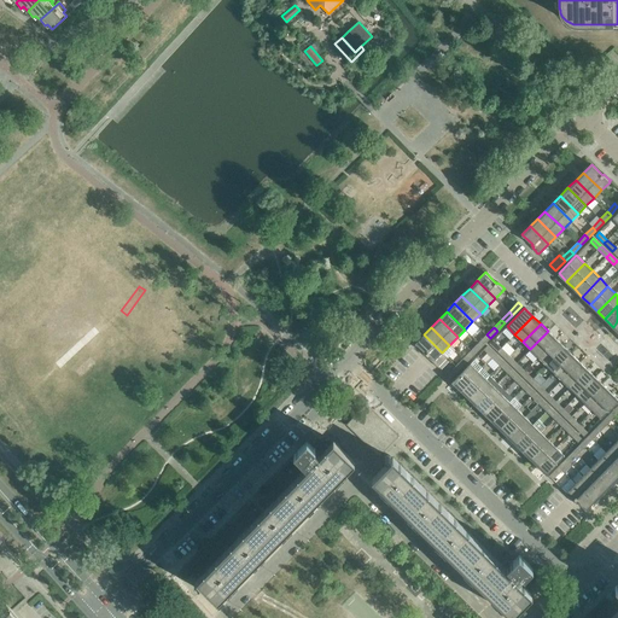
[(555,339),(548,331),(530,349),(538,357),(555,339)]
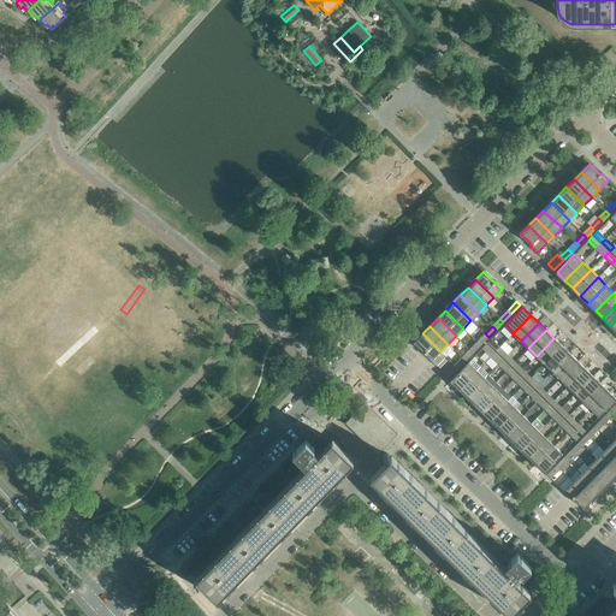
[(445,356),(440,351),(422,333),(421,335),(420,335),(418,336),(419,337),(414,342),(425,351),(426,353),(425,354),(437,366),(445,356)]
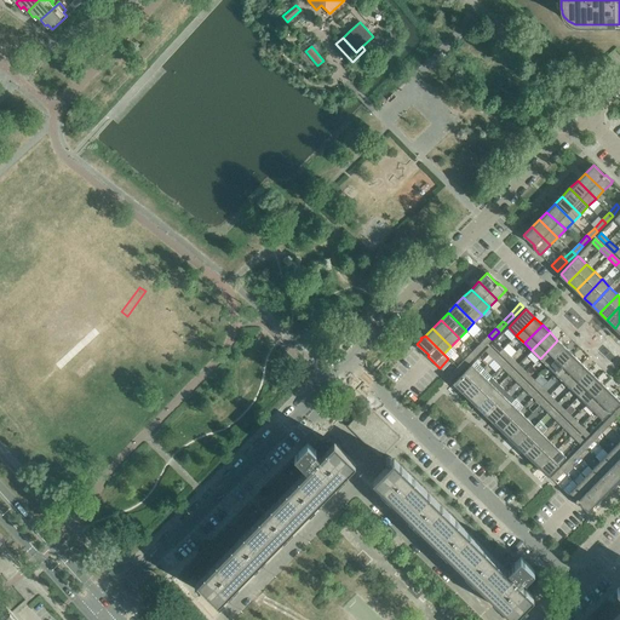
[(492,339),(488,336),(480,344),(483,348),(492,339)]
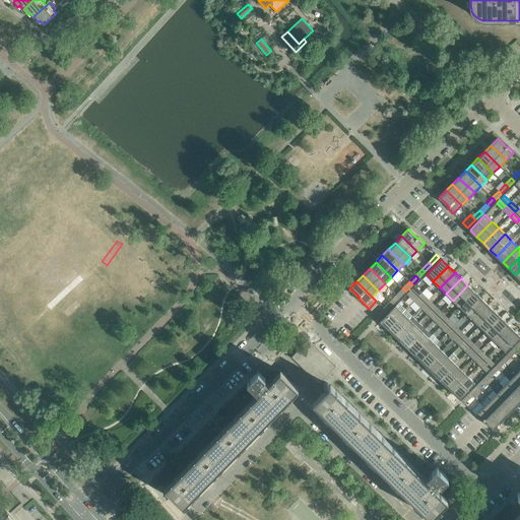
[(459,307),(474,291),(467,285),(453,301),(459,307)]
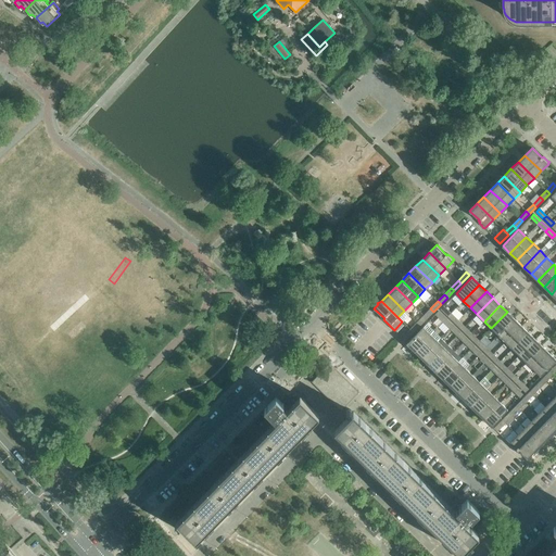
[(447,316),(451,313),(443,306),(441,310),(447,316)]
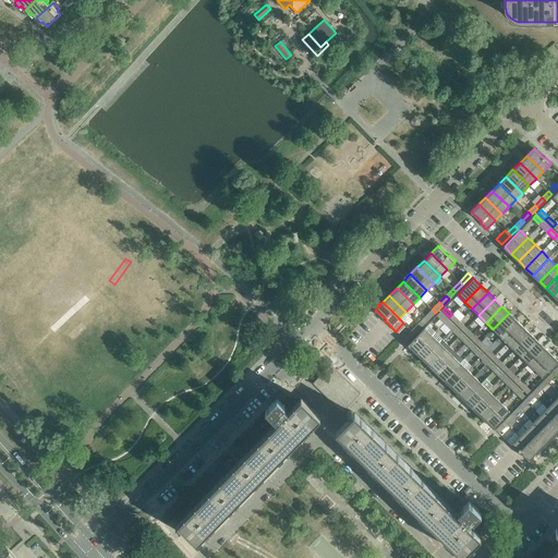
[(432,310),(425,316),(428,319),(435,313),(432,310)]
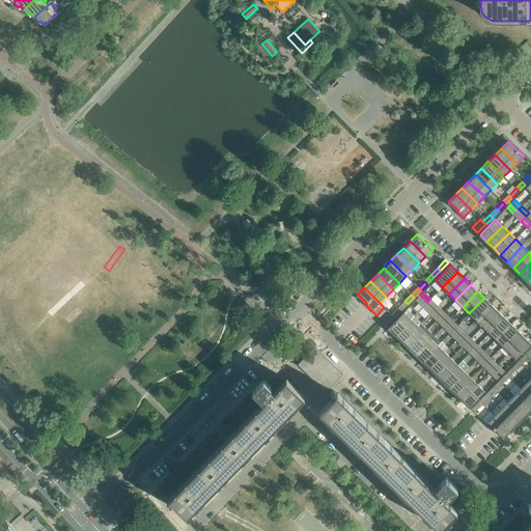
[(422,307),(425,304),(418,298),(416,300),(422,307)]
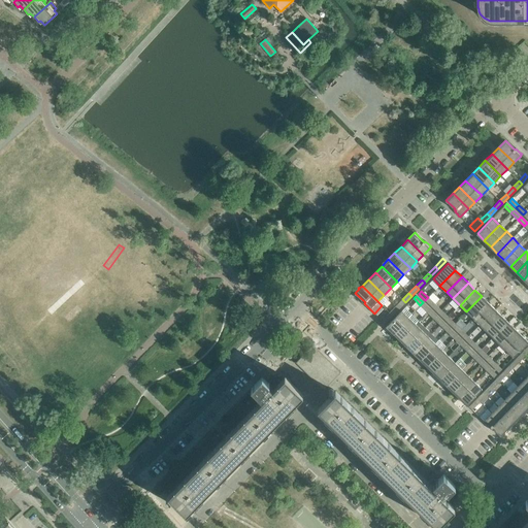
[(488,302),(482,296),(466,311),(472,318),(488,302)]
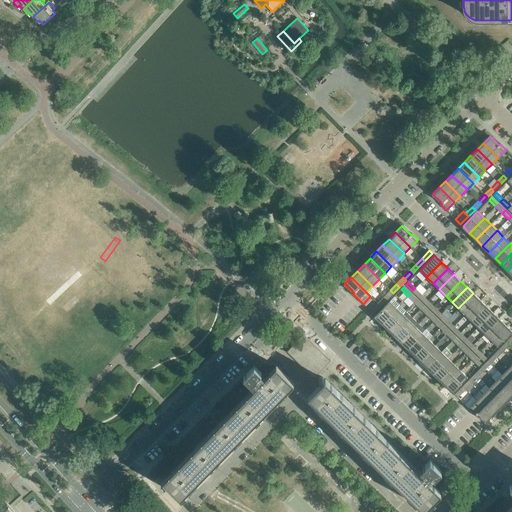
[(422,295),(415,288),(412,291),(419,297),(422,295)]
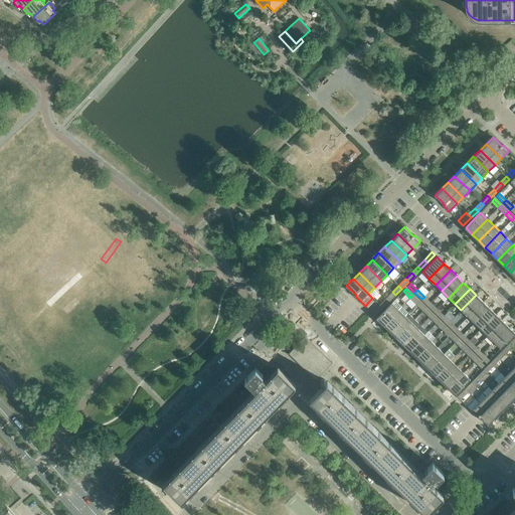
[(395,295),(392,292),(386,299),(389,302),(395,295)]
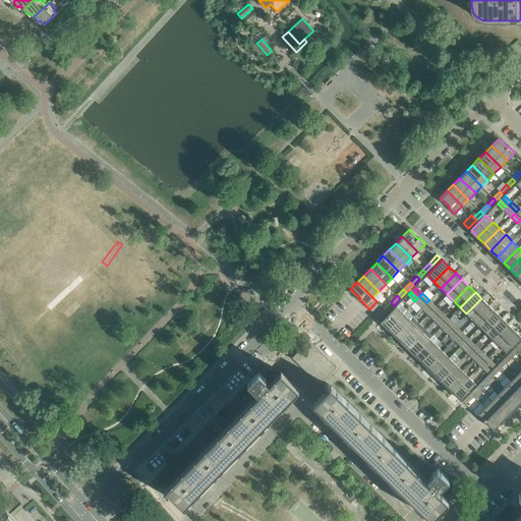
[(424,305),(417,298),(414,301),(421,307),(424,305)]
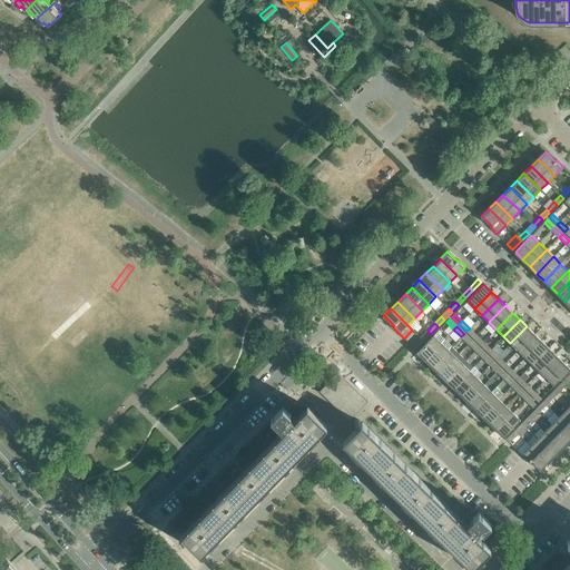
[(518,351),(534,333),(527,326),(510,343),(518,351)]
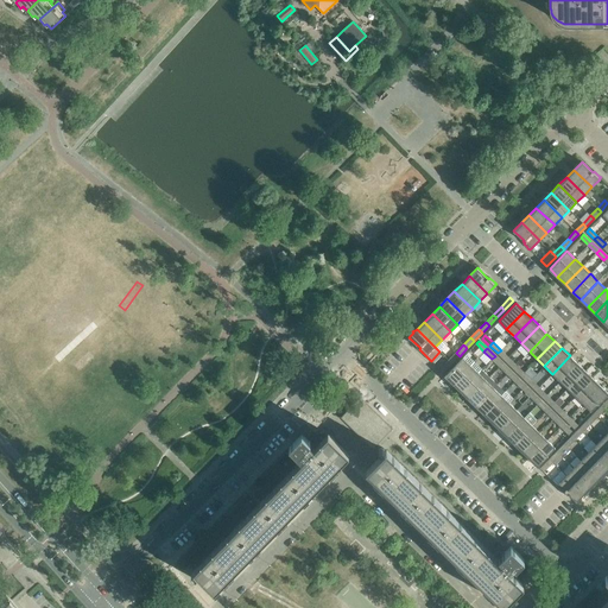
[(505,361),(508,358),(501,350),(498,353),(505,361)]
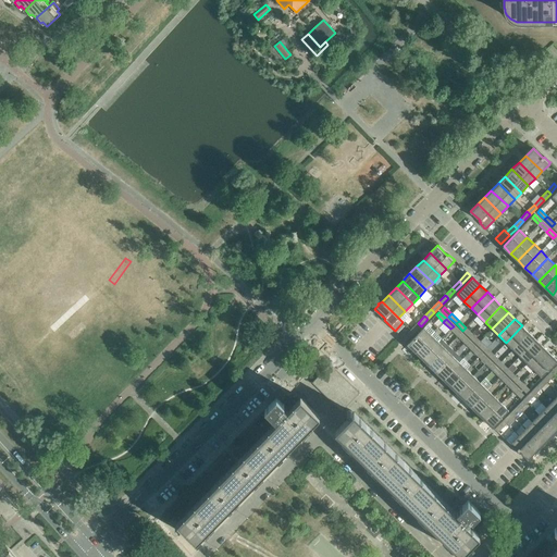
[(418,323),(410,330),(413,333),(421,326),(418,323)]
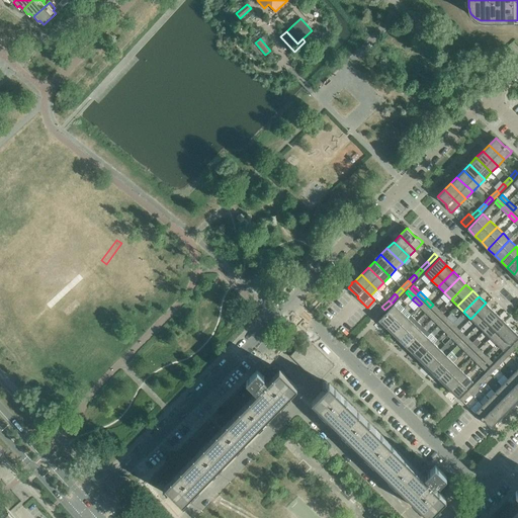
[(379,320),(385,327),(404,309),(397,301),(379,320)]
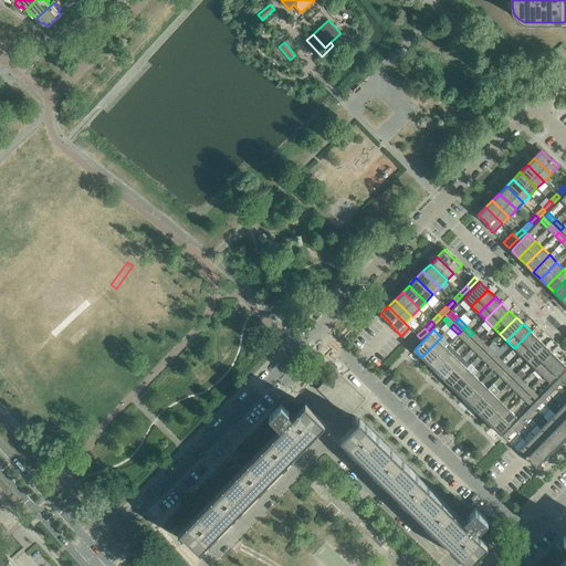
[(537,338),(531,331),(514,348),(521,355),(537,338)]
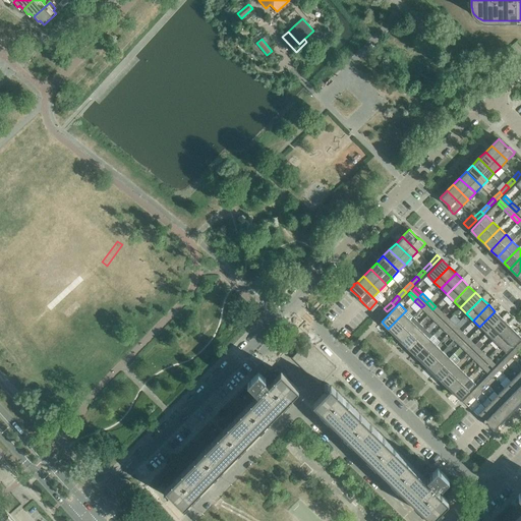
[(427,314),(430,311),(424,305),(421,307),(427,314)]
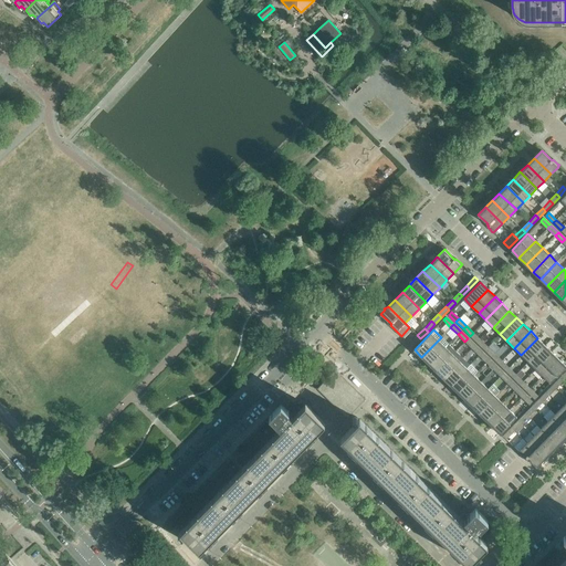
[(480,339),(473,333),(470,336),(478,343),(480,339)]
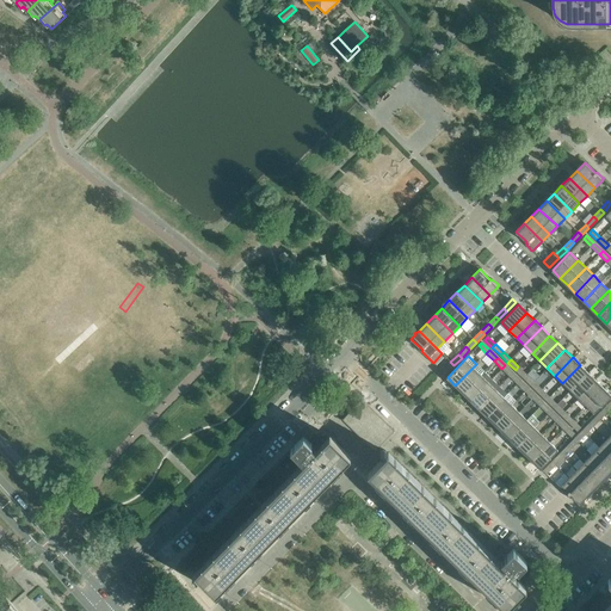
[(442,371),(444,375),(454,365),(450,362),(442,371)]
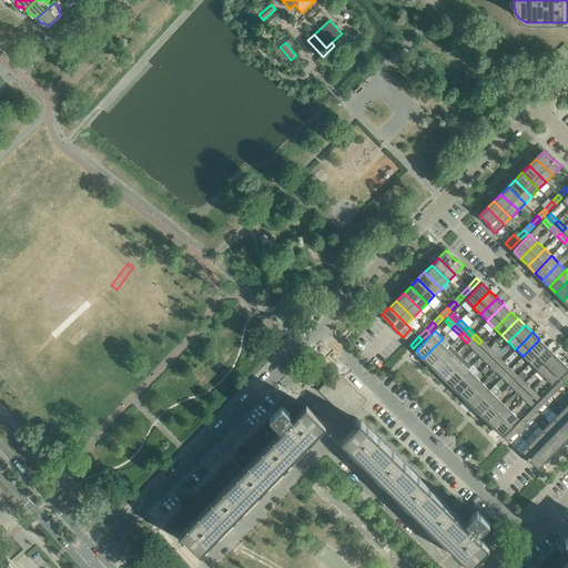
[(450,345),(443,338),(423,358),(430,365),(450,345)]
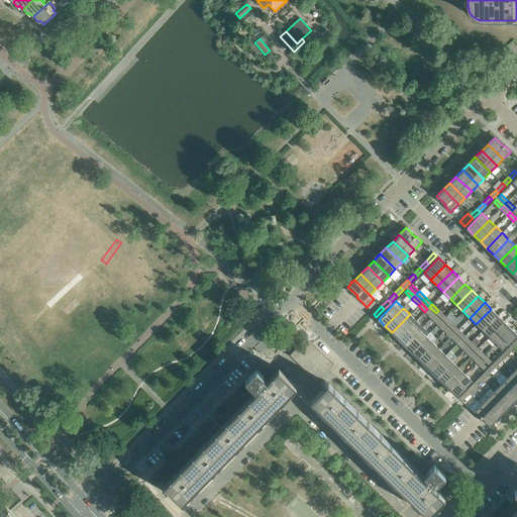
[(433,315),(427,309),(424,312),(431,318),(433,315)]
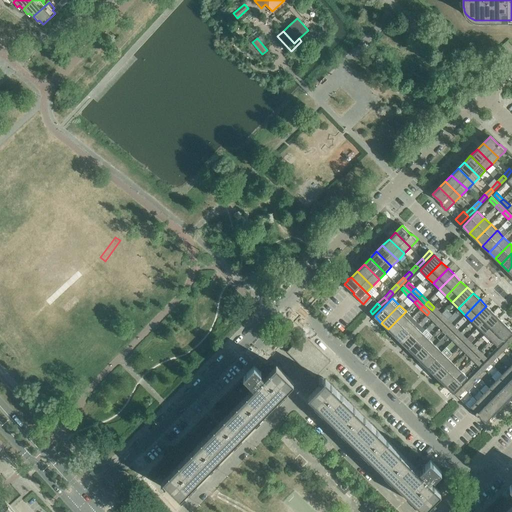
[(478,327),(493,312),(486,306),(471,321),(478,327)]
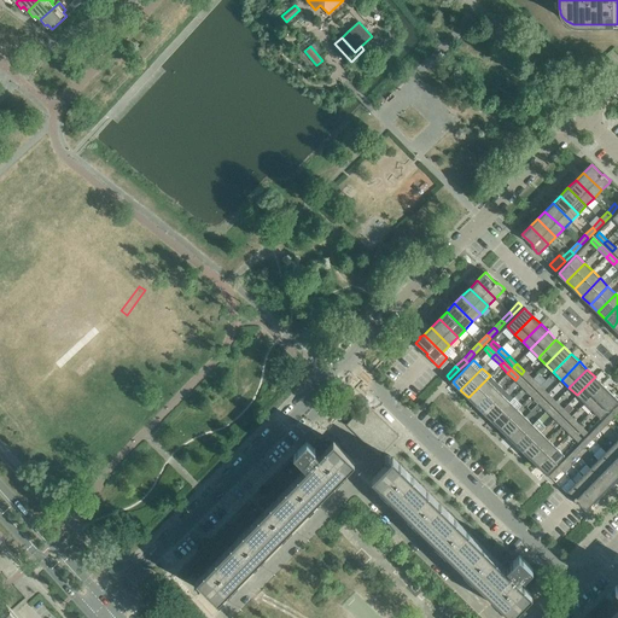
[(529,382),(532,378),(524,371),(522,374),(529,382)]
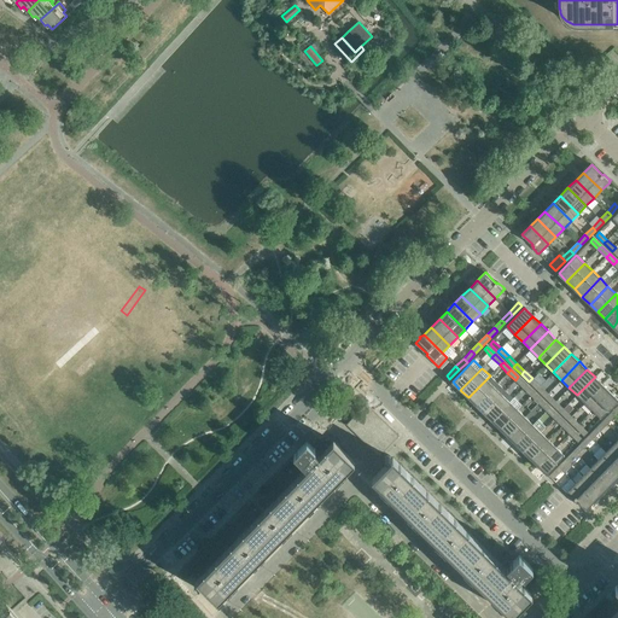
[(497,383),(490,375),(468,397),(476,404),(497,383)]
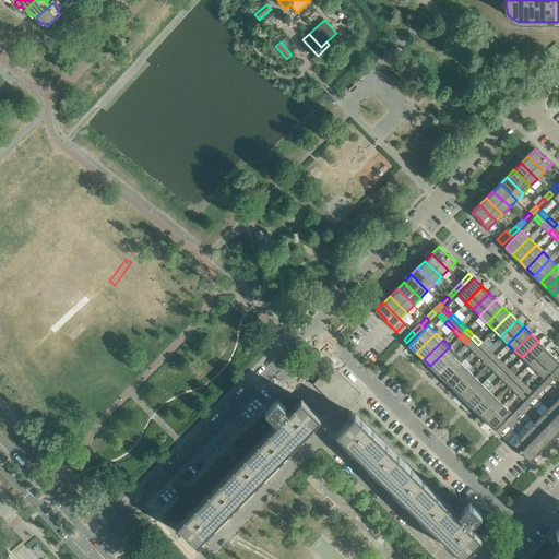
[(466,344),(473,351),(476,347),(468,341),(466,344)]
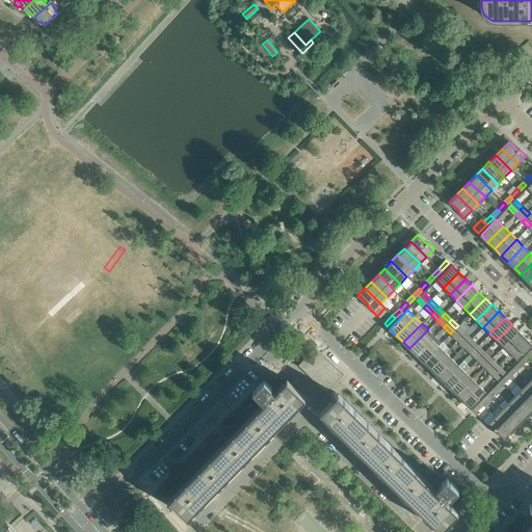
[(519,330),(512,324),(497,340),(503,347),(519,330)]
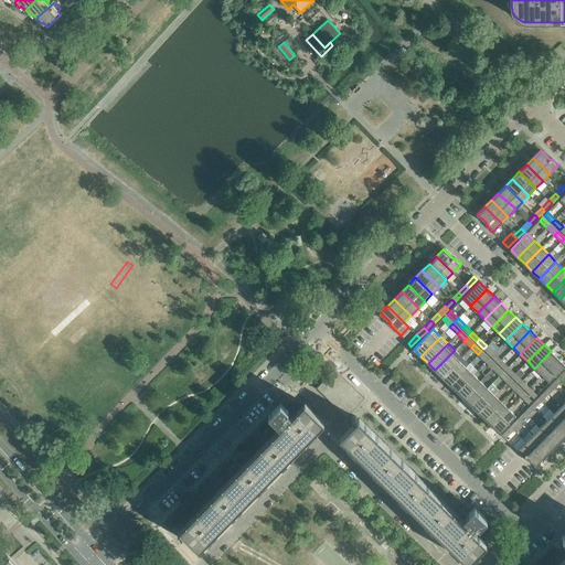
[(493,353),(487,345),(483,349),(490,356),(493,353)]
